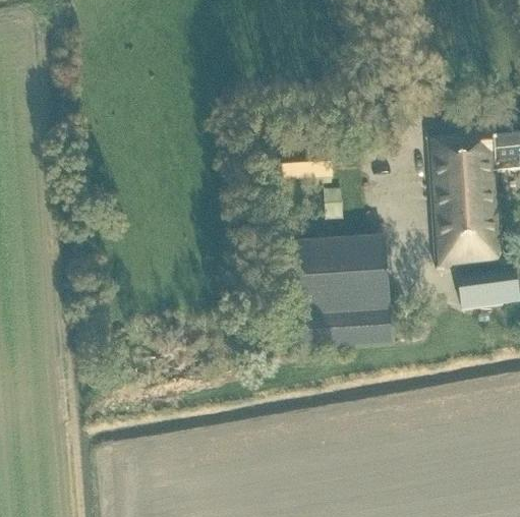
[(519,118),(517,119),(517,127),(494,130),(493,128),(427,136),(436,268),(503,259),(497,170),(519,167),(519,118)]
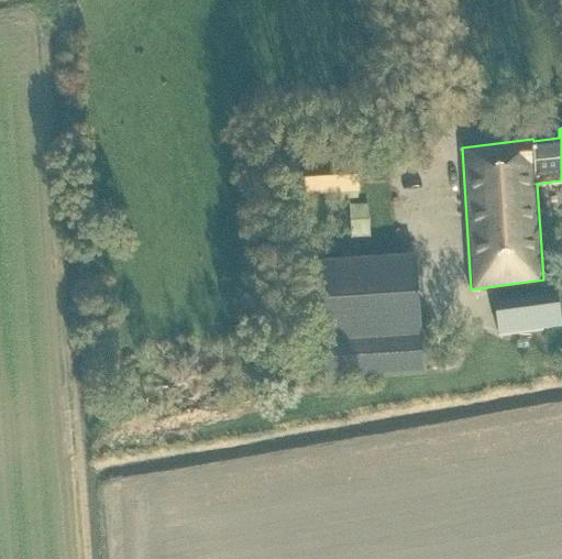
[(306,194),(359,190),(357,166),(305,168),(306,194)]
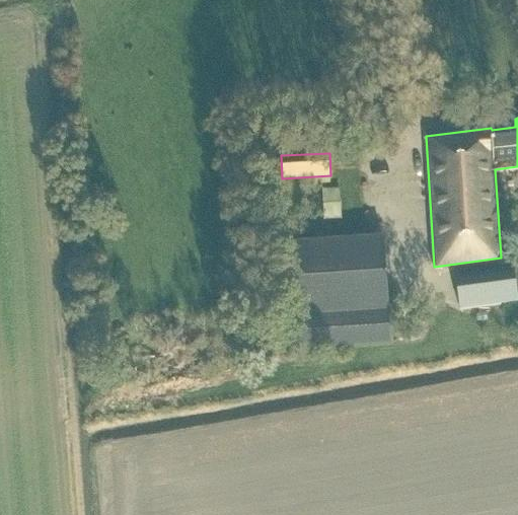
[(322,188),(324,217),(342,216),(341,187),(322,188)]
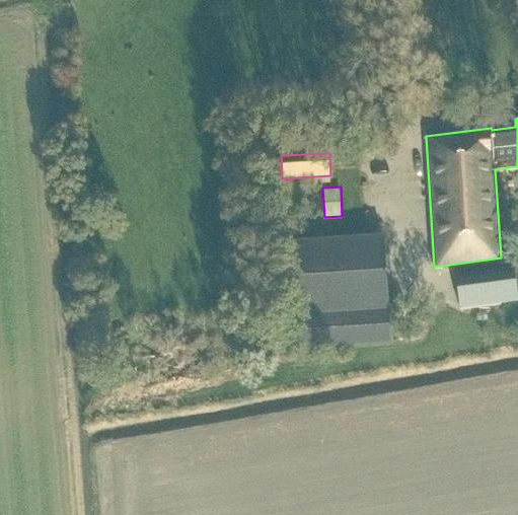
[(387,308),(385,270),(383,235),(285,241),(289,314),(290,314),(292,348),(390,342),(388,308),(387,308)]
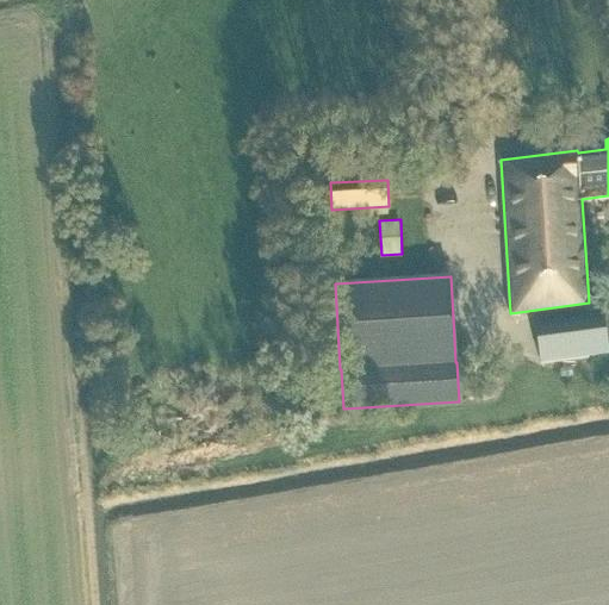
[(608,340),(604,315),(536,323),(541,361),(608,351),(608,340)]
